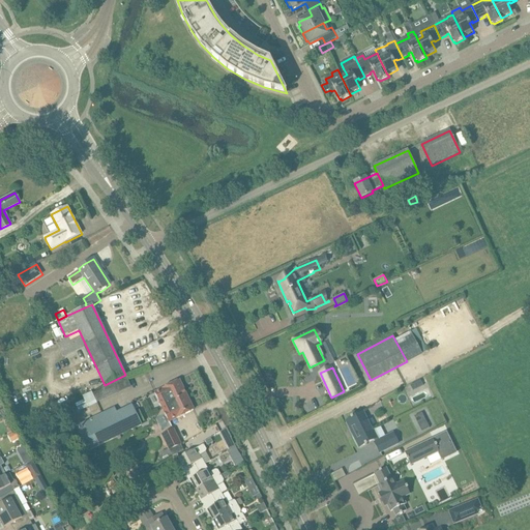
[(127,378),(83,395),(87,404),(130,386),(127,378)]
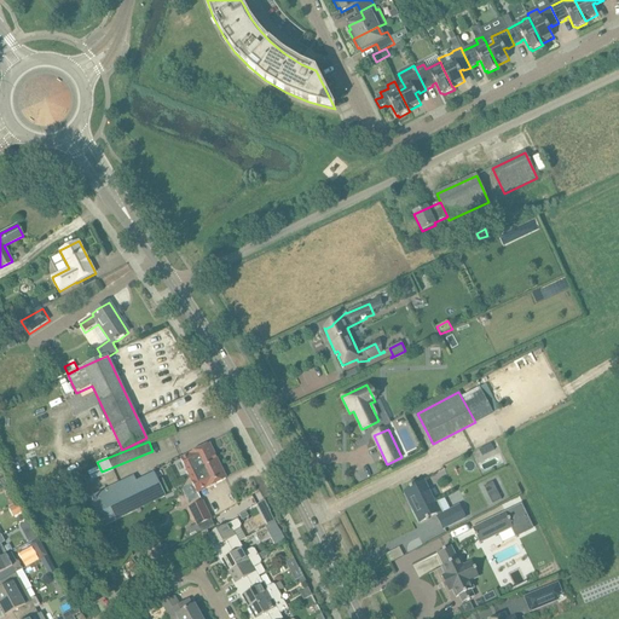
[(218,462),(209,445),(189,455),(189,456),(181,460),(189,475),(196,472),(218,462)]
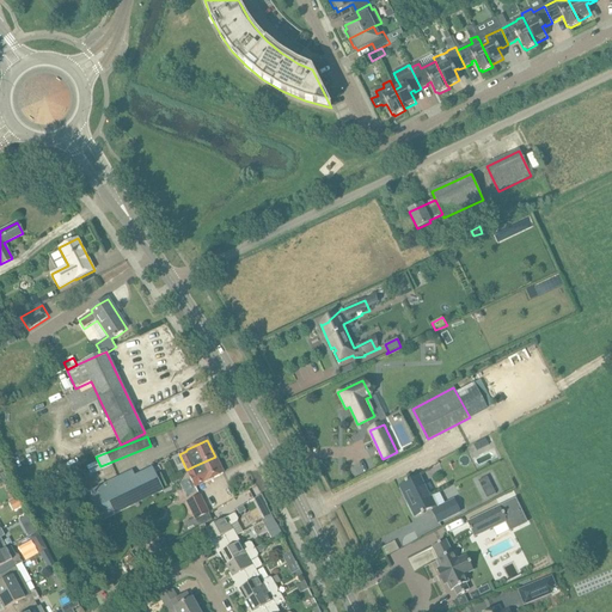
[(224,473),(215,457),(194,466),(187,470),(195,488),(224,473)]
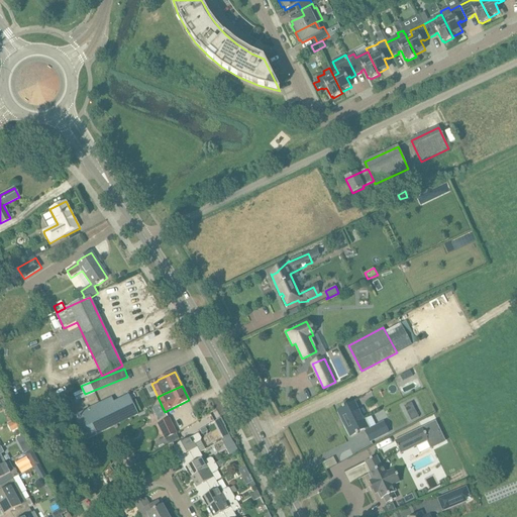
[(112,398),(75,416),(86,440),(138,415),(128,396),(114,403),(112,398)]
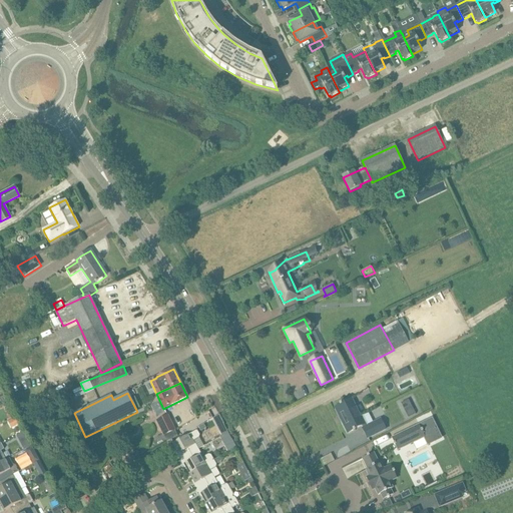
[(352,400),(342,405),(341,404),(340,405),(340,406),(337,407),(344,421),(342,421),(348,433),(353,431),(354,432),(356,431),(355,430),(361,427),(367,439),(386,429),(381,420),(368,426),(363,416),(360,417),(352,400)]
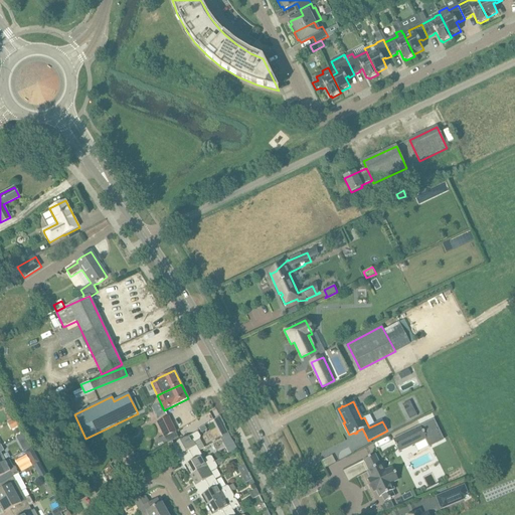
[(409,401),(402,405),(409,419),(416,416),(409,401)]
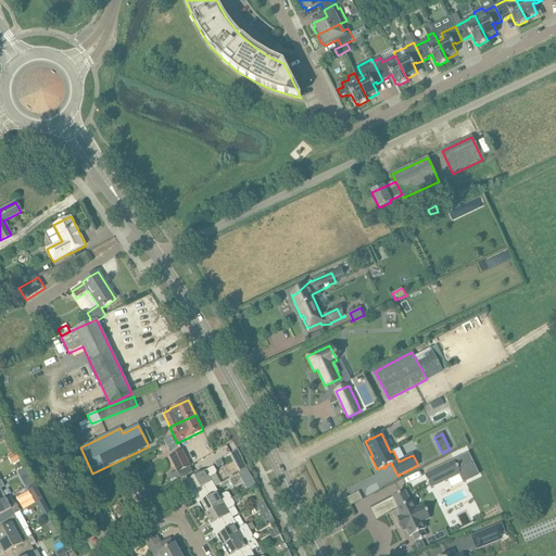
[(12,444),(5,447),(9,454),(15,451),(12,444)]
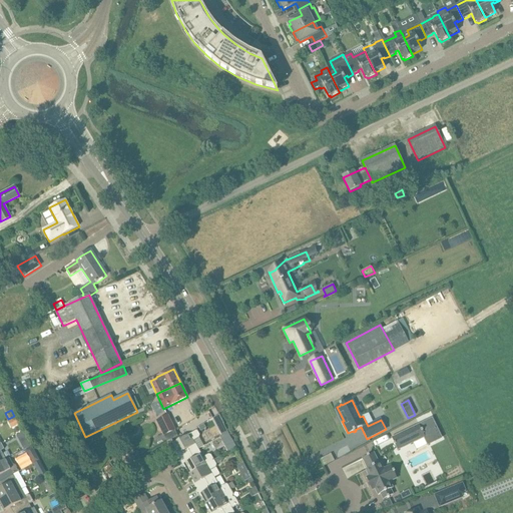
[(157,422),(158,425),(164,436),(175,431),(168,416),(157,422)]
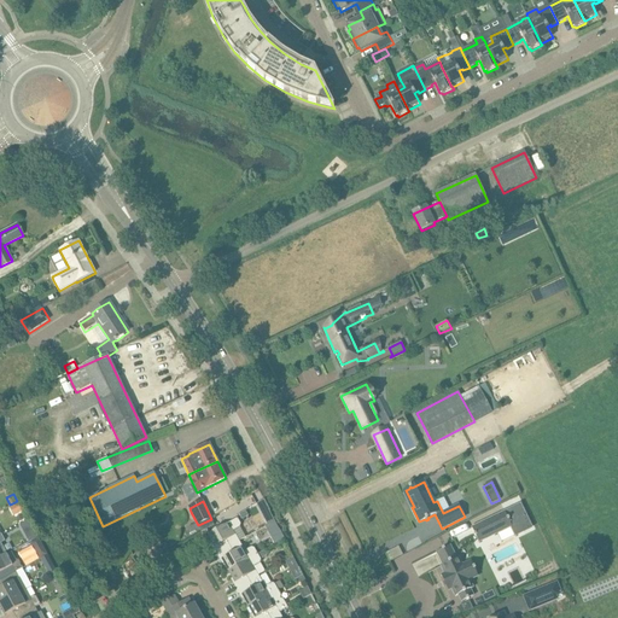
[(18,503),(10,508),(15,516),(23,511),(18,503)]
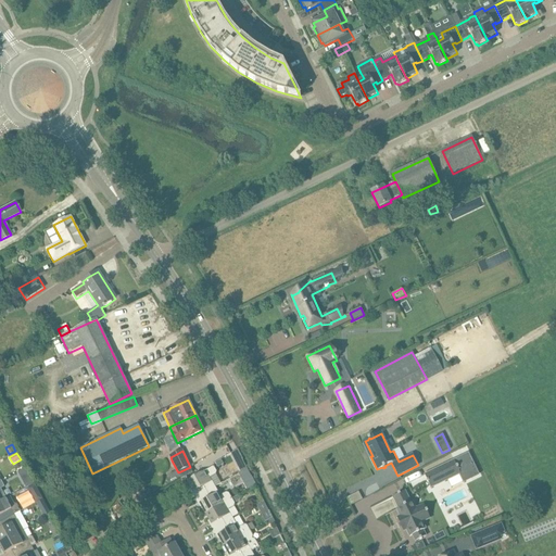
[(225,457),(227,460),(228,463),(235,458),(231,454),(225,457)]
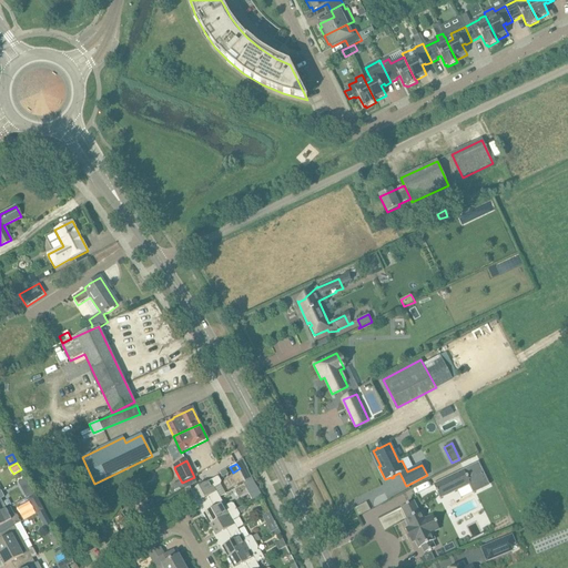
[(247,469),(241,473),(246,483),(253,479),(247,469)]
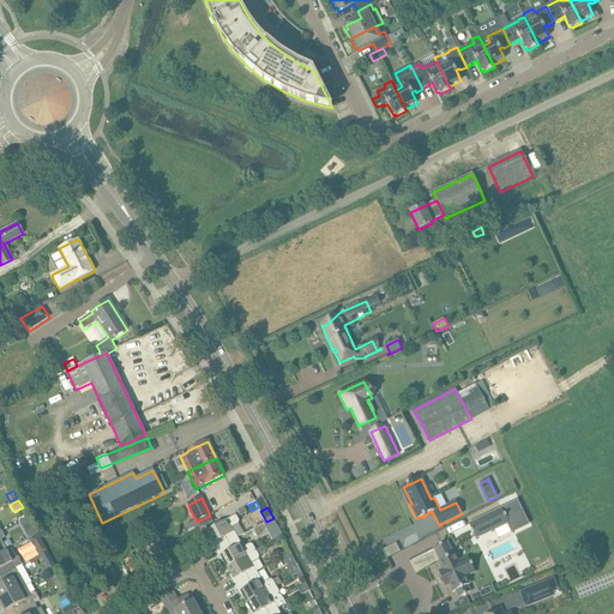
[(500,510),(469,525),(471,531),(473,534),(473,533),(476,539),(507,524),(512,535),(529,527),(522,512),(505,521),(500,510)]
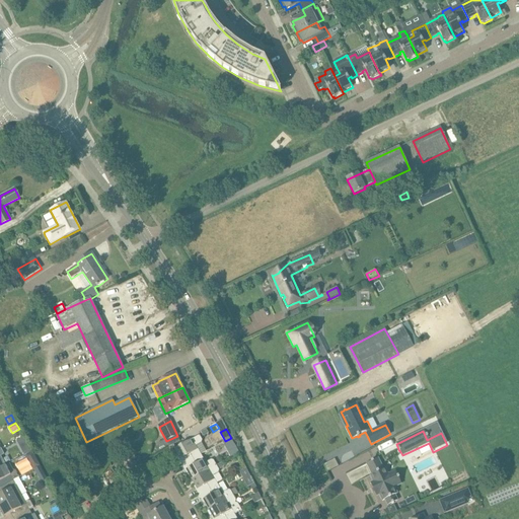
[(176,457),(181,465),(201,454),(207,451),(202,443),(202,440),(200,435),(183,444),(174,449),(178,456),(176,457)]
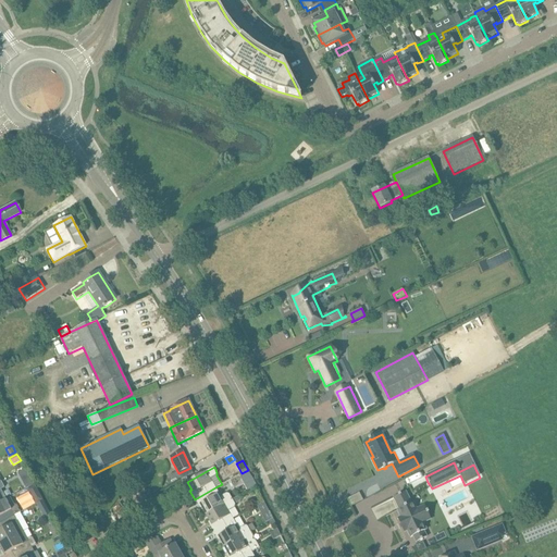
[(25,469),(17,473),(26,489),(34,485),(25,469)]
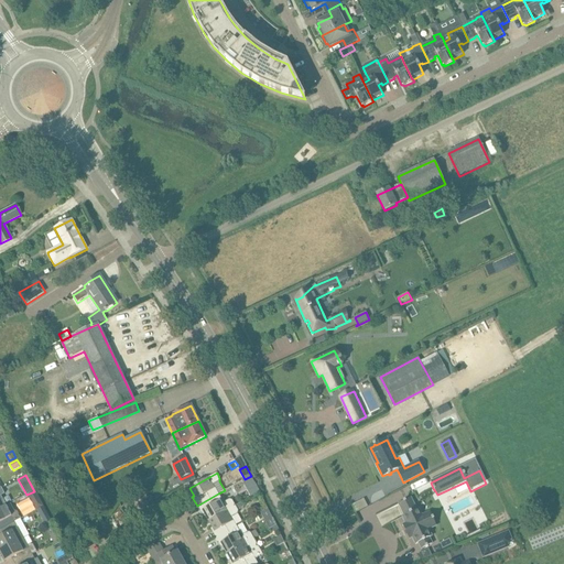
[(260,492),(251,476),(243,480),(252,497),(260,492)]
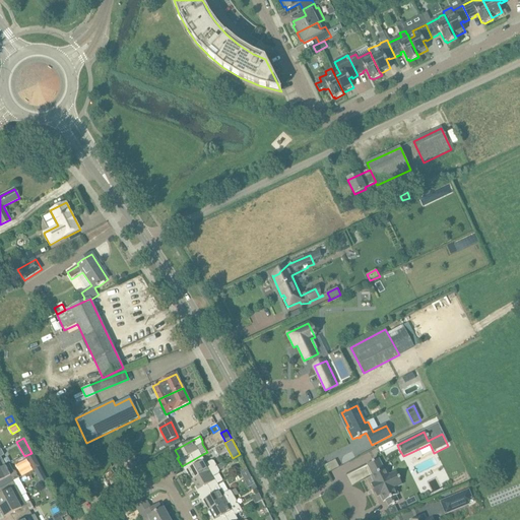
[(168,445),(165,441),(157,444),(159,449),(168,445)]
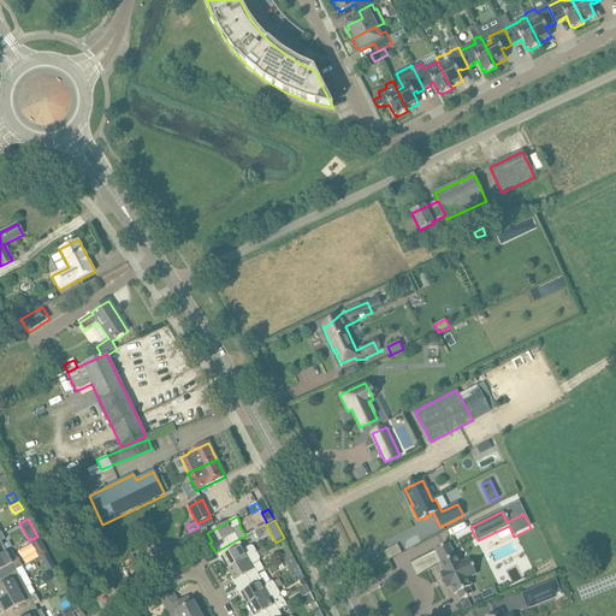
[(224,562),(227,569),(258,552),(254,548),(250,546),(244,550),(238,539),(215,552),(221,563),(224,562)]
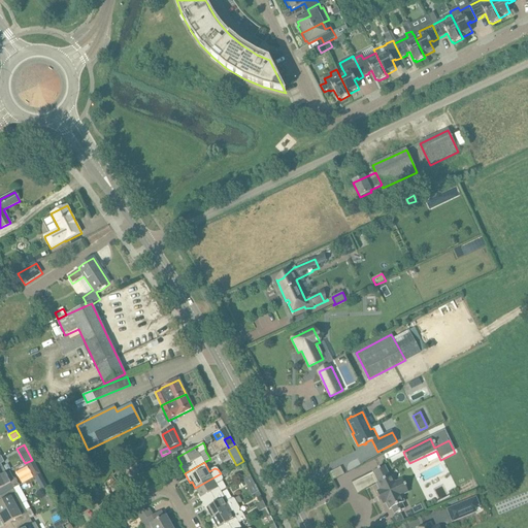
[(390,477),(385,466),(380,469),(380,468),(377,469),(377,470),(373,472),(378,484),(376,484),(381,493),(380,494),(384,502),(385,501),(389,509),(392,508),(395,515),(399,513),(401,513),(400,512),(404,509),(402,504),(404,502),(401,496),(408,492),(406,487),(405,485),(402,480),(395,484),(392,476),(390,477)]
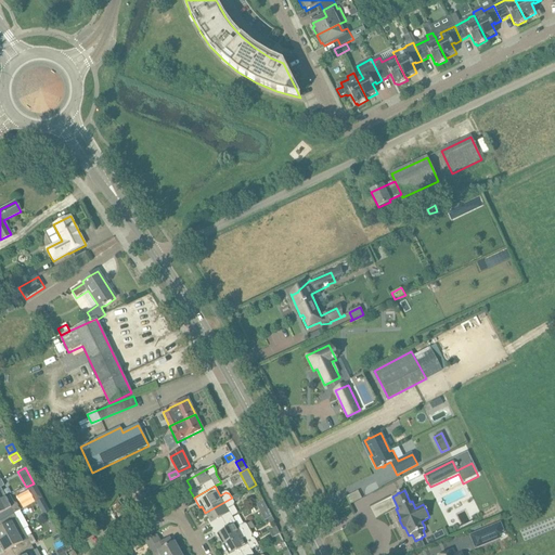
[(35,493),(33,498),(36,502),(42,499),(38,491),(35,493)]
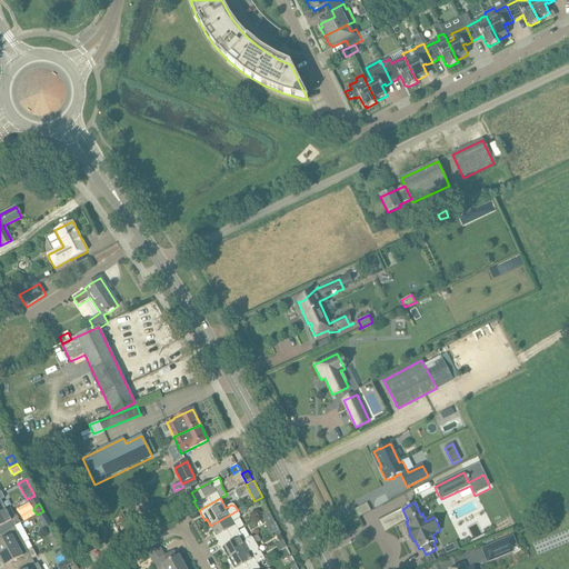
[(368,503),(357,508),(360,516),(371,510),(368,503)]
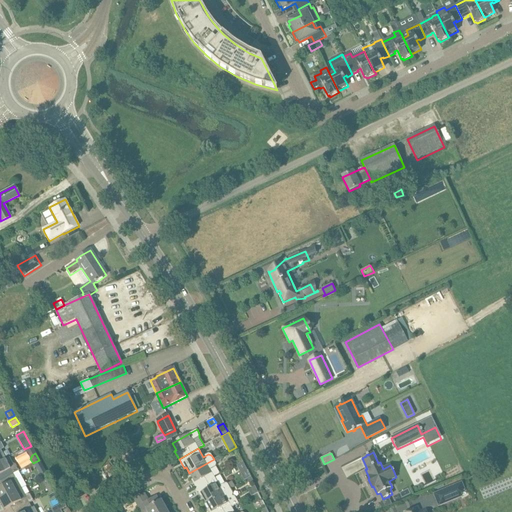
[(191,480),(196,489),(215,478),(210,470),(215,467),(216,464),(214,459),(189,473),(193,479),(191,480)]
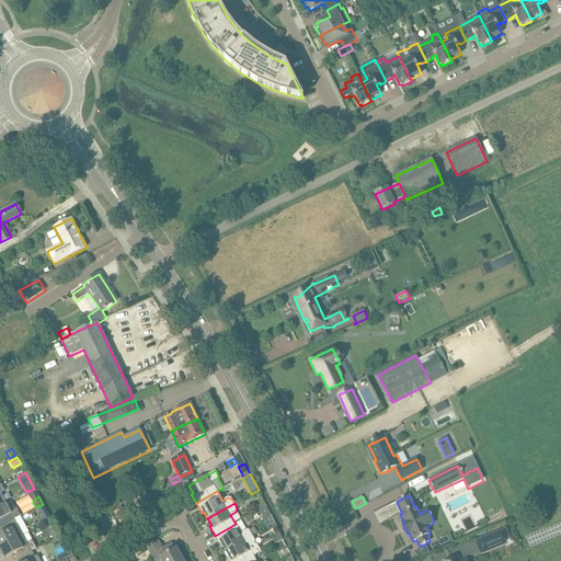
[(21,516),(18,510),(14,508),(10,511),(6,504),(0,506),(0,524),(1,527),(20,516),(21,516)]
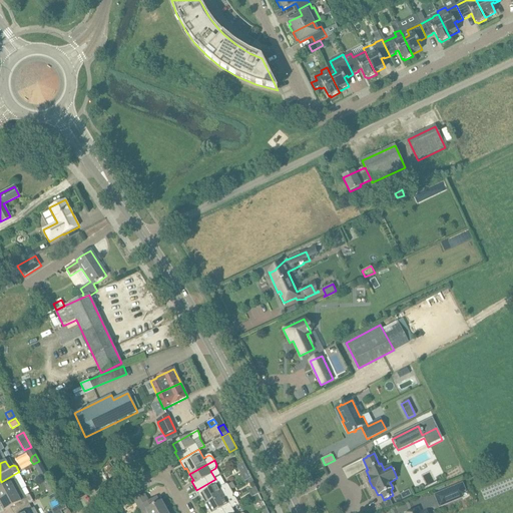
[(43,468),(37,471),(41,478),(46,475),(43,468)]
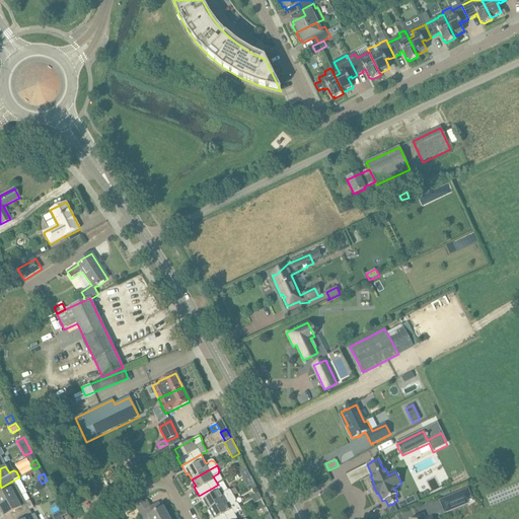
[(4,493),(0,494),(0,507),(22,495),(14,480),(1,488),(4,493)]
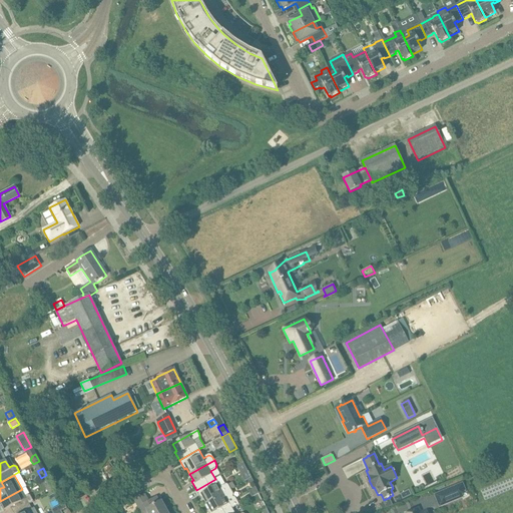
[(203,497),(206,504),(230,490),(228,485),(225,484),(220,487),(215,479),(196,490),(201,498),(203,497)]
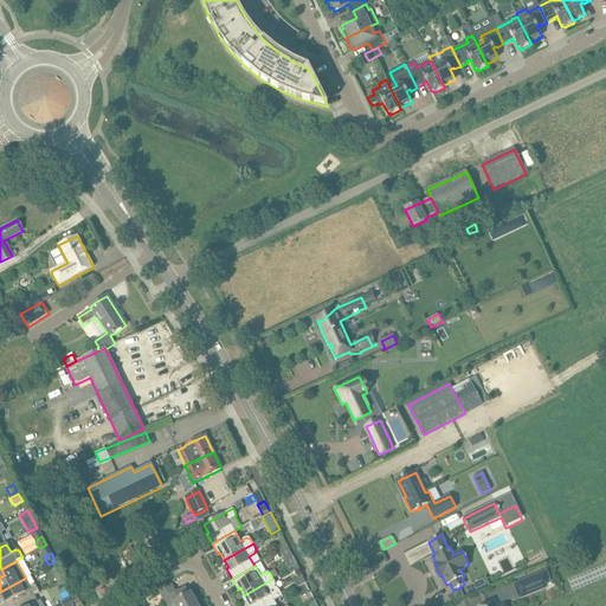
[(550,581),(547,572),(514,585),(520,599),(547,588),(552,586),(550,581)]
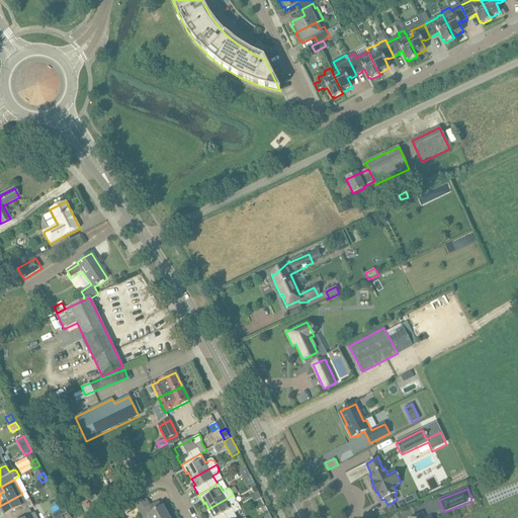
[(14,511),(17,516),(29,509),(33,506),(30,500),(27,500),(25,501),(22,494),(0,506),(0,508),(4,516),(14,511)]
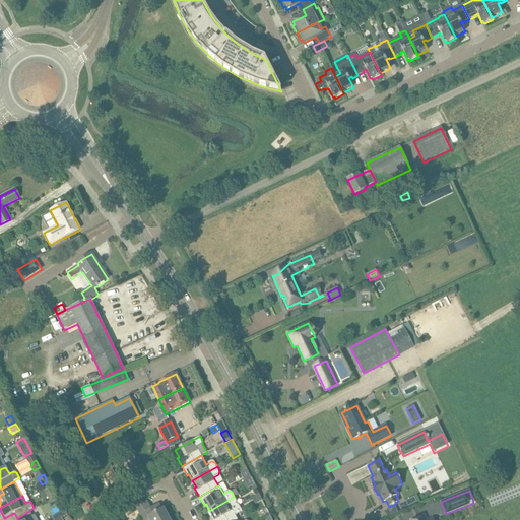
[(211,518),(212,519),(226,519),(236,516),(236,515),(243,511),(239,504),(236,504),(237,501),(234,497),(209,511),(213,517),(211,518)]
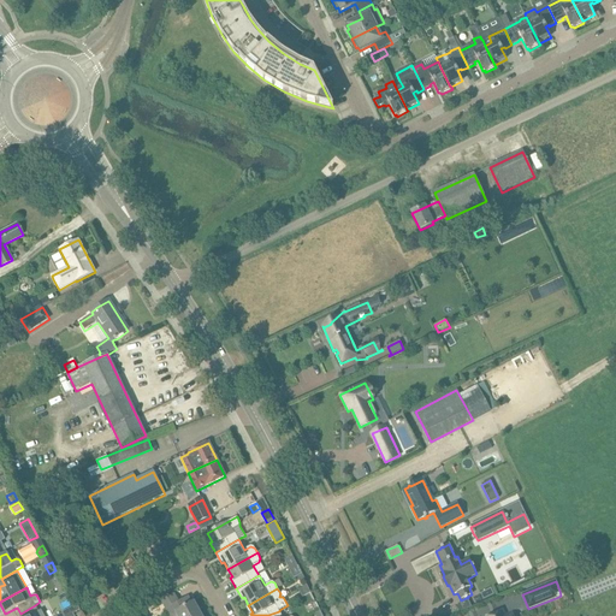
[(160,599),(169,615),(195,615),(200,614),(194,602),(182,609),(173,592),(160,599)]
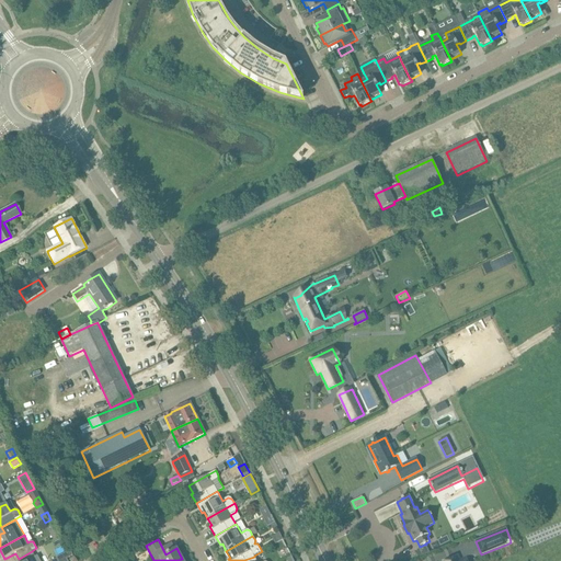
[(57,560),(68,560),(67,559),(73,556),(70,550),(56,558),(57,559),(57,560)]
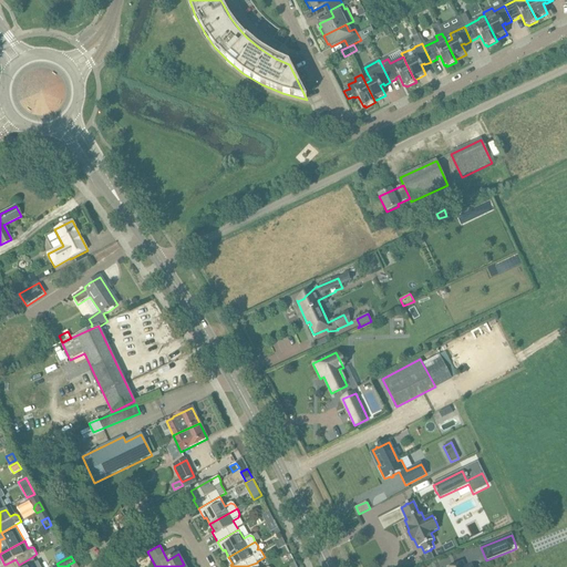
[(20,566),(40,566),(38,562),(35,563),(32,557),(19,565),(20,566)]
